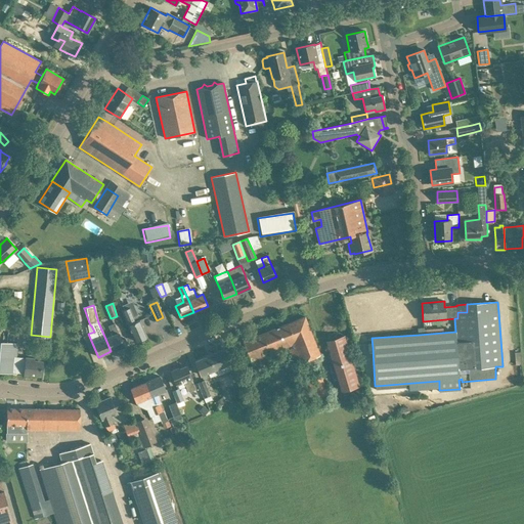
[(129,308),(124,310),(122,311),(135,342),(146,337),(140,320),(136,322),(129,308)]
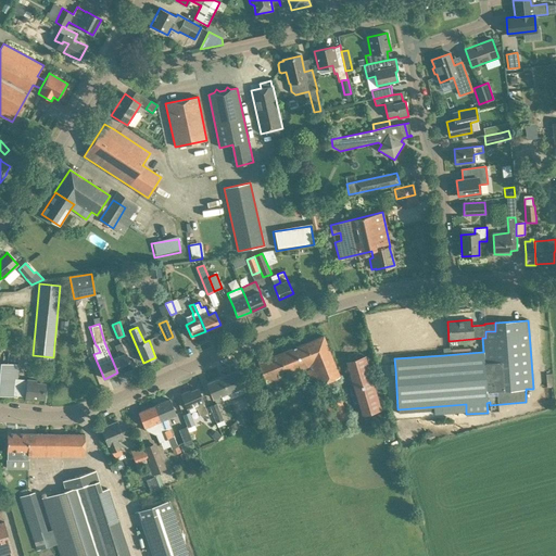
[(279,376),(287,373),(306,365),(315,387),(340,377),(323,336),(279,354),(278,354),(257,363),(267,388),(281,382),(279,376)]
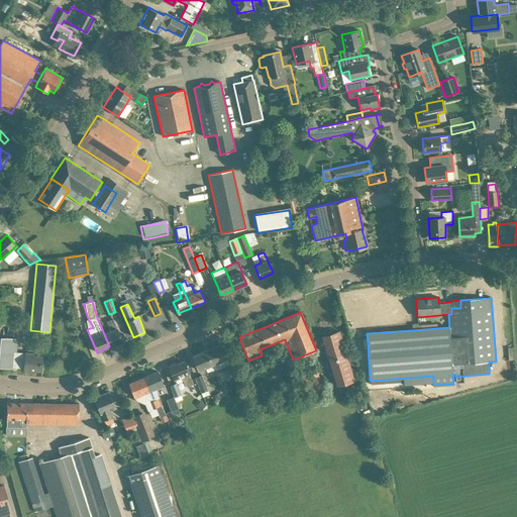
[(110,331),(104,334),(109,346),(122,341),(113,319),(107,322),(110,331)]
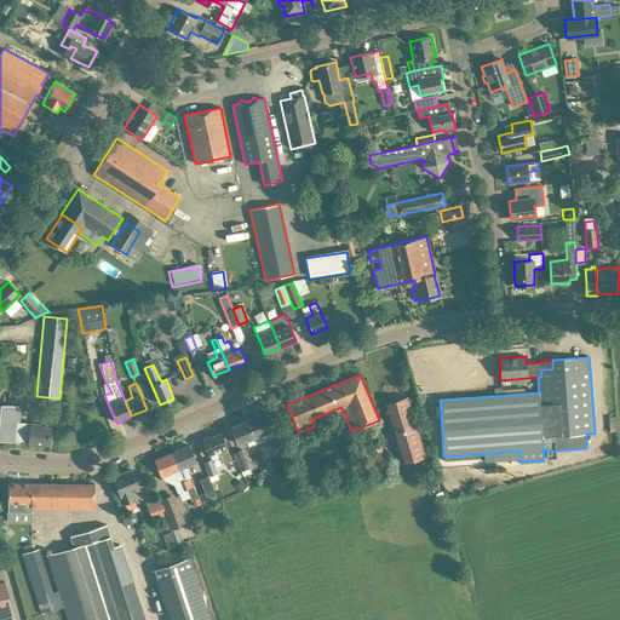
[(386,405),(405,461),(425,455),(407,397),(386,405)]
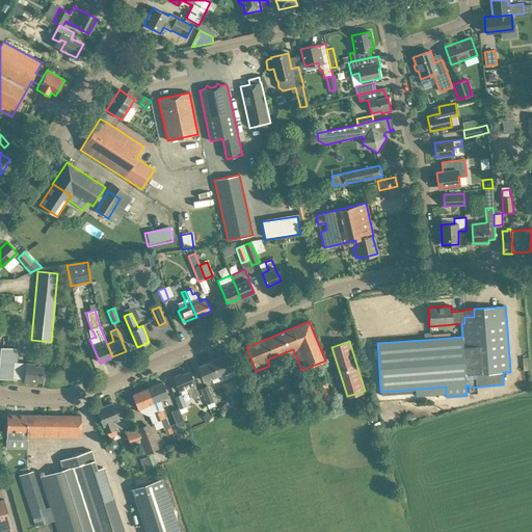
[(0,347),(0,376),(15,378),(42,381),(43,367),(34,367),(34,365),(19,363),(18,370),(16,370),(18,349),(0,347)]
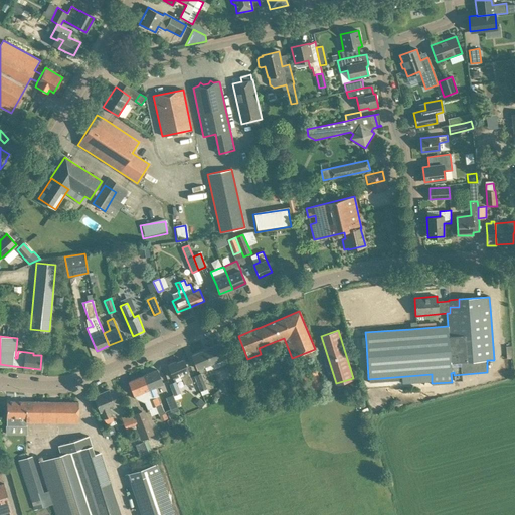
[(218,344),(205,350),(213,369),(220,366),(217,361),(224,358),(218,344)]
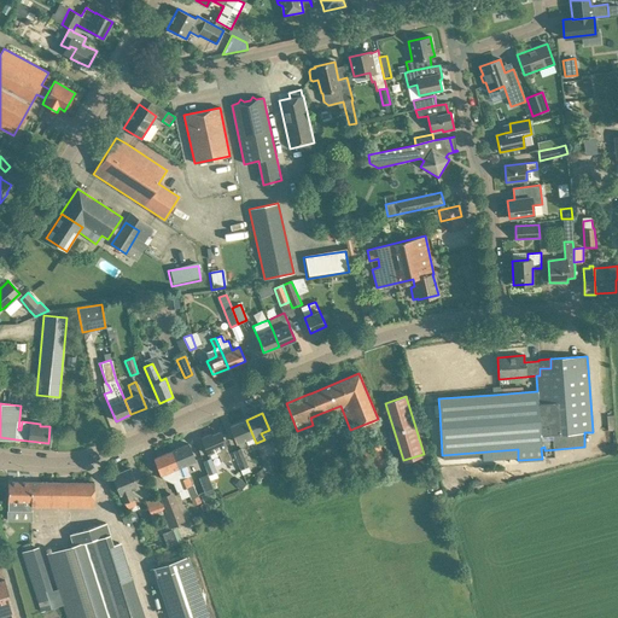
[(256,443),(246,420),(231,426),(238,443),(245,439),(249,445),(256,443)]
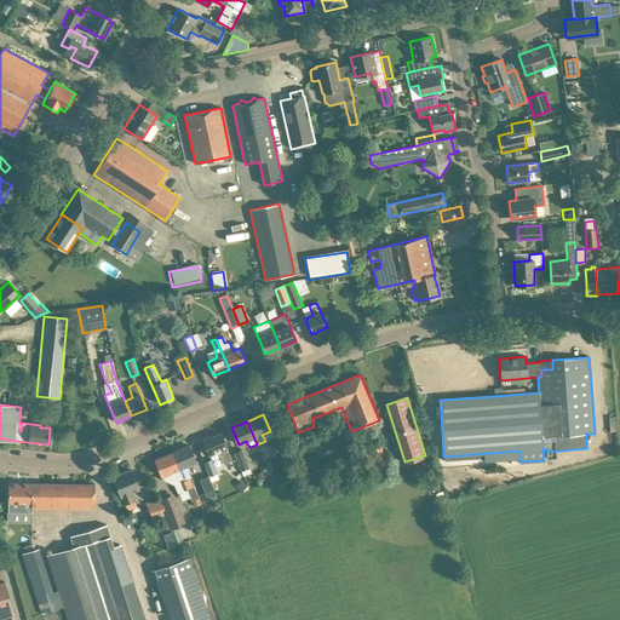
[(202,440),(207,451),(208,455),(217,453),(219,457),(223,464),(233,460),(220,434),(212,437),(212,436),(202,440)]
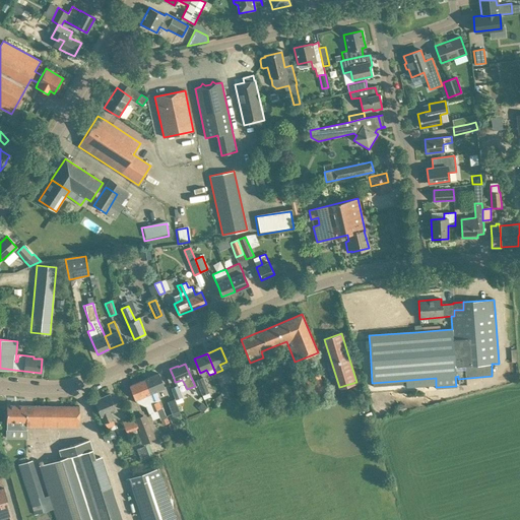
[(228,368),(234,383),(240,380),(234,365),(228,368)]
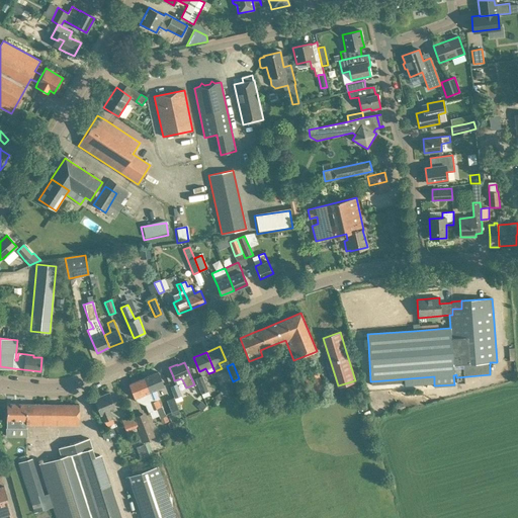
[(158,372),(144,378),(150,393),(164,386),(158,372)]
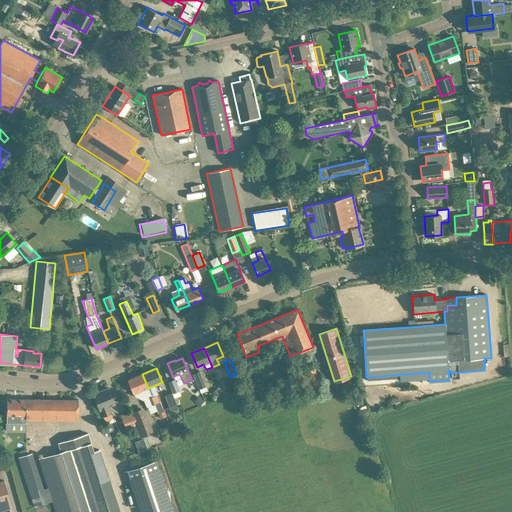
[(193,375),(199,389),(201,394),(207,391),(206,387),(206,386),(200,372),(193,375)]
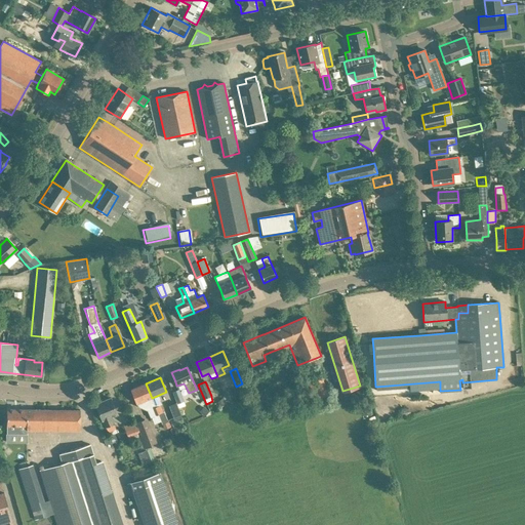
[(146,384),(131,389),(134,399),(137,404),(139,408),(148,410),(150,417),(152,417),(158,414),(155,407),(152,398),(146,384)]
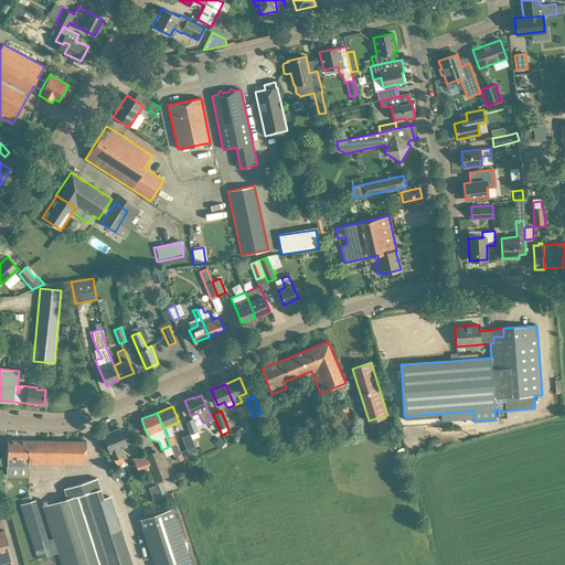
[(192,419),(185,423),(191,435),(198,432),(192,419)]
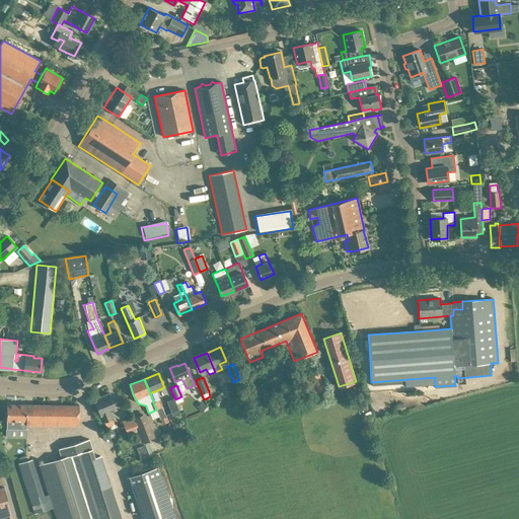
[(104,423),(106,428),(114,425),(113,420),(109,413),(117,410),(109,393),(94,399),(101,416),(104,423)]
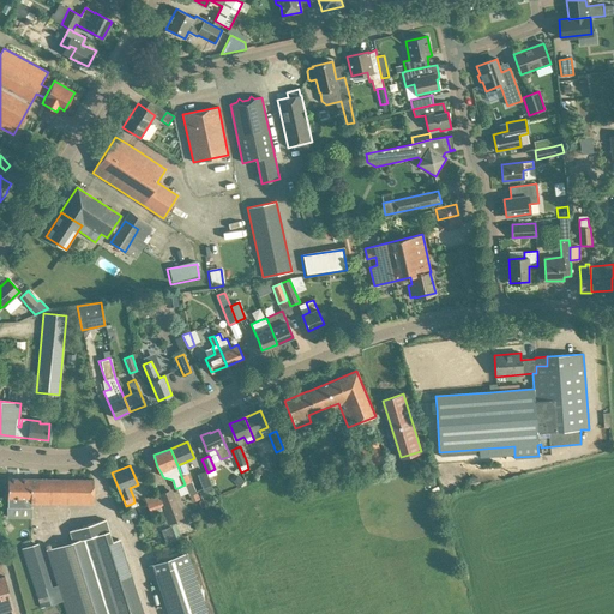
[(209,476),(208,473),(199,476),(204,489),(212,486),(209,476)]
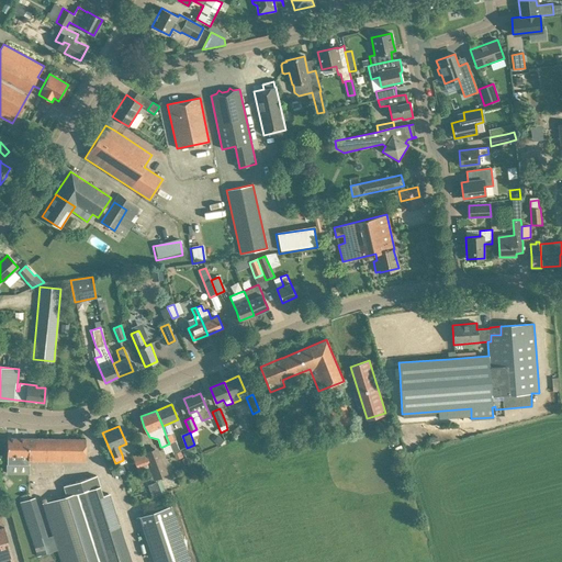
[(173,434),(166,436),(169,444),(177,440),(173,434)]
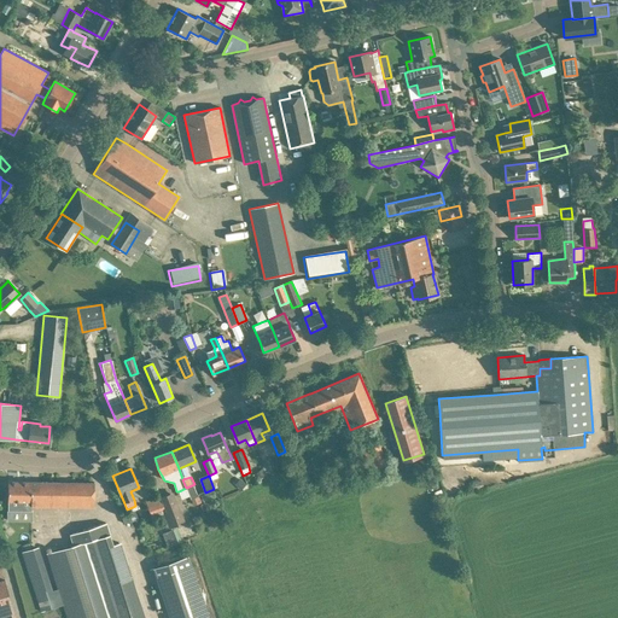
[(7,494),(7,511),(31,511),(31,506),(33,506),(33,503),(34,482),(9,482),(7,494)]
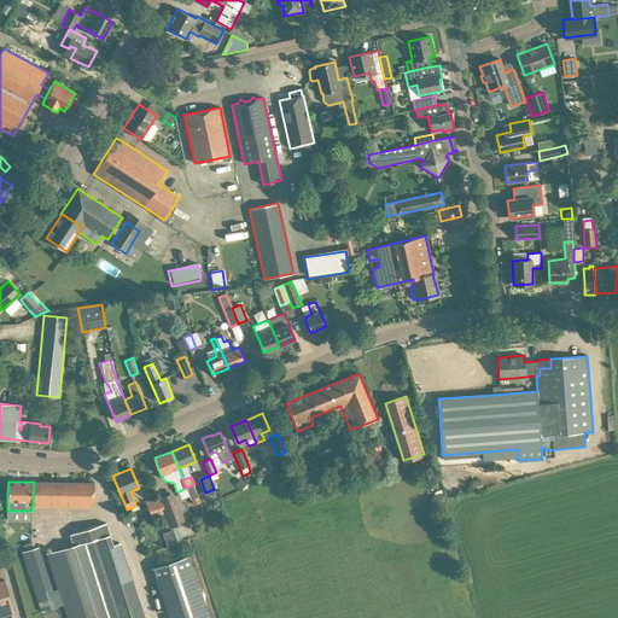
[(34,482),(33,503),(94,505),(94,495),(94,483),(34,482)]
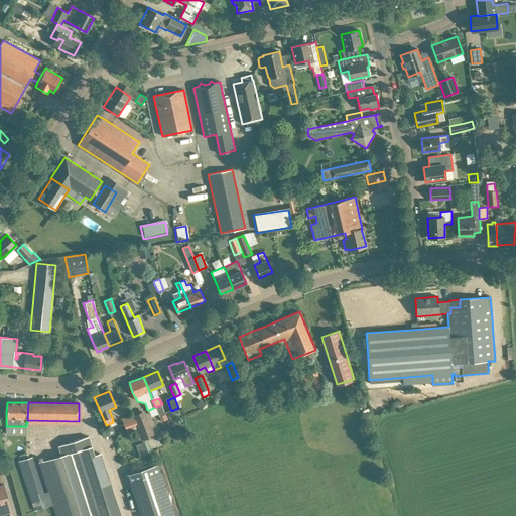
[(143,412),(135,415),(139,426),(135,427),(141,441),(153,436),(143,412)]
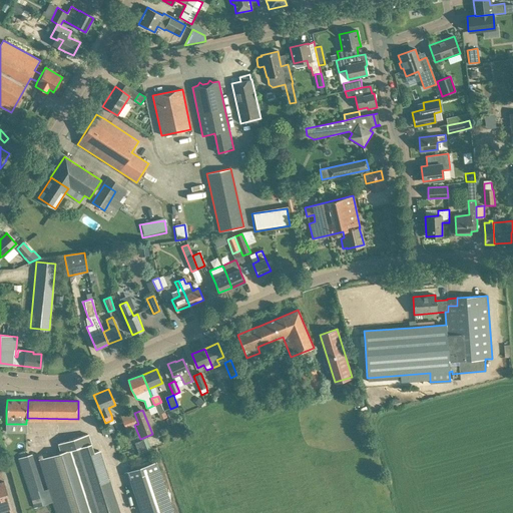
[(121,418),(125,428),(136,423),(133,414),(121,418)]
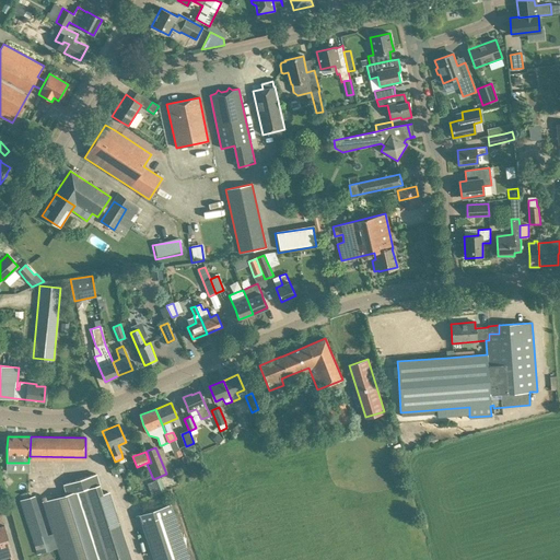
[(66,494),(42,502),(51,534),(57,548),(60,559),(129,559),(107,491),(102,493),(95,474),(62,483),(66,494)]
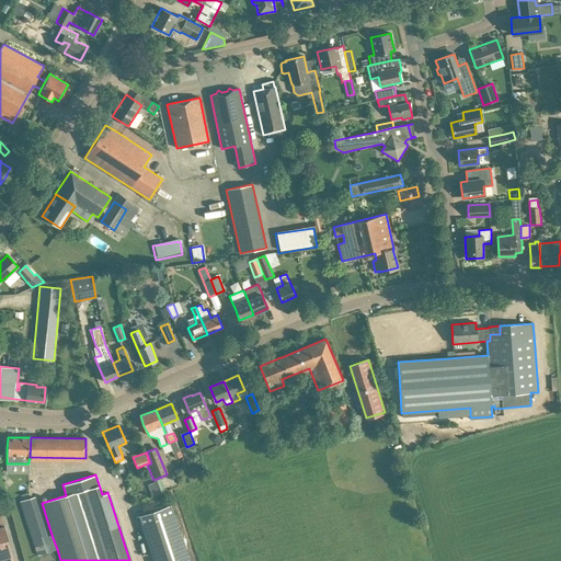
[(35,496),(20,501),(37,556),(55,550),(57,549),(52,535),(47,536),(35,496)]
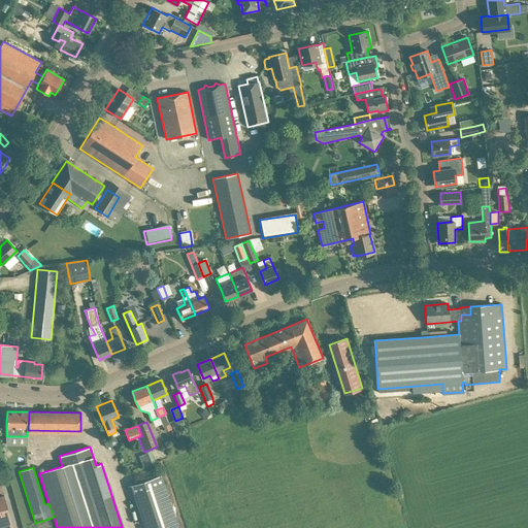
[(130,485),(144,527),(178,527),(161,475),(130,485)]
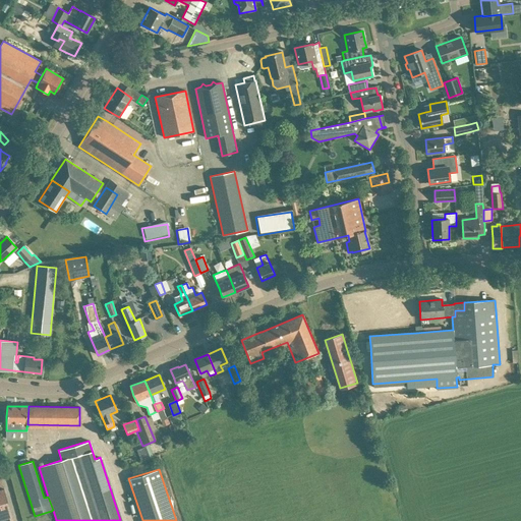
[(9,520),(9,517),(12,517),(3,487),(0,477),(0,520),(9,520)]
